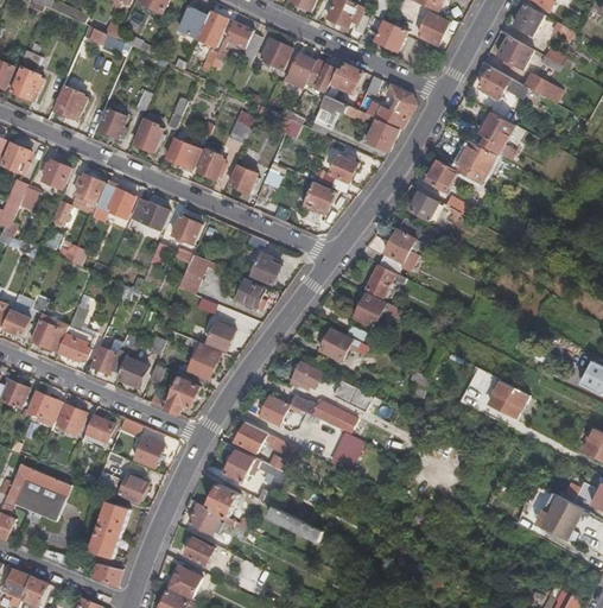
[(160,13),(166,0),(139,0),(139,2),(160,13)]
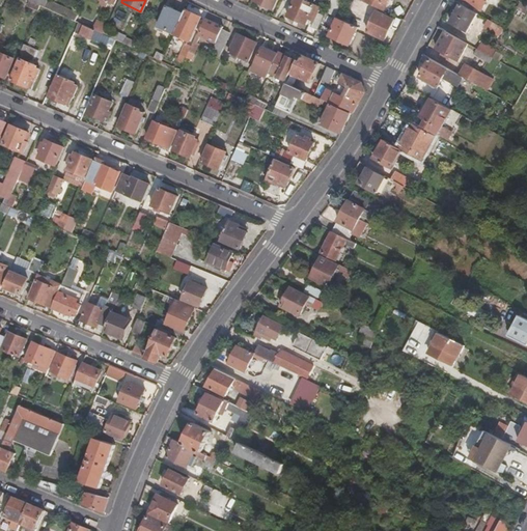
[(269,9),(273,0),(249,0),(250,1),(257,4),(260,6),(269,9)]
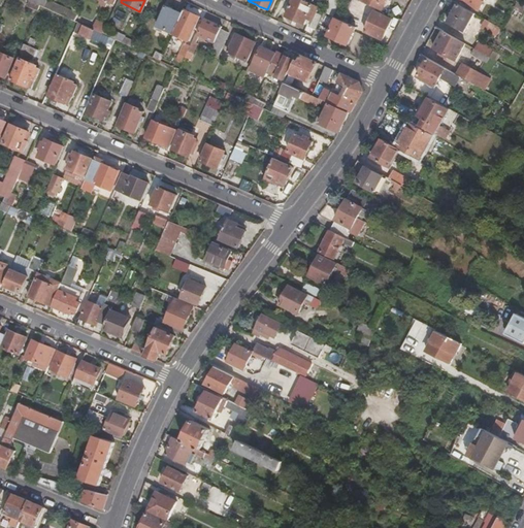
[(303,18),(308,20),(305,26),(313,29),(315,24),(319,17),(312,12),(315,6),(299,0),(289,0),(283,15),(290,19),(292,20),(293,21),(301,24),(303,18)]
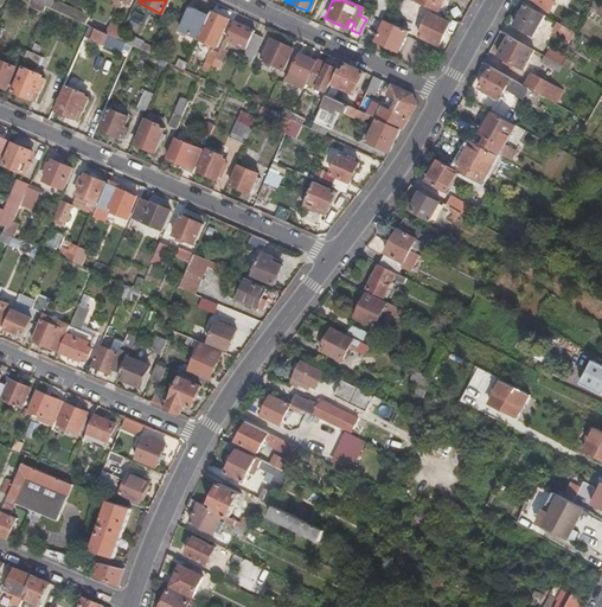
[(382,13),(386,0),(373,0),(371,8),(382,13)]
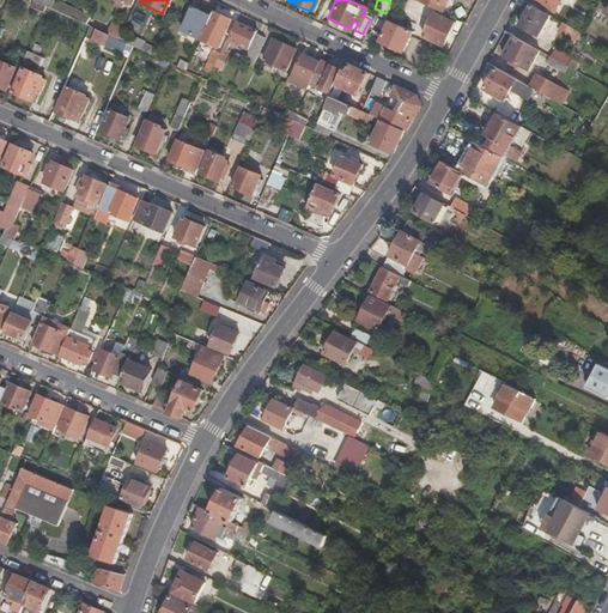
[(417,0),(417,1),(442,12),(447,0),(417,0)]
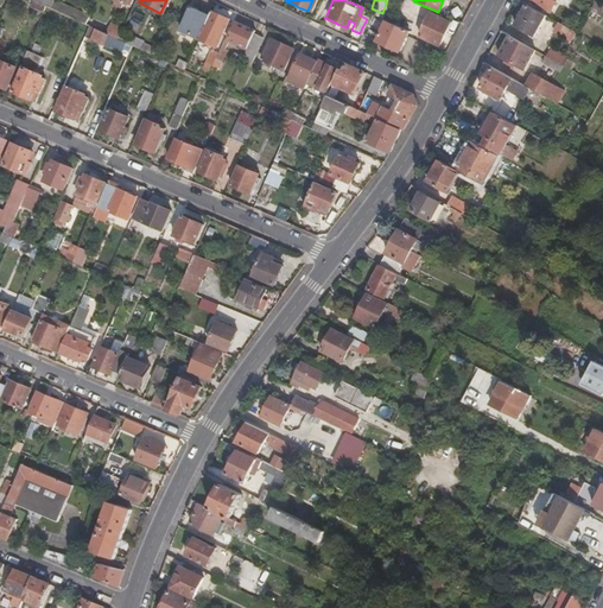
[(29,7),(39,12),(43,6),(42,6),(30,1),(29,7)]
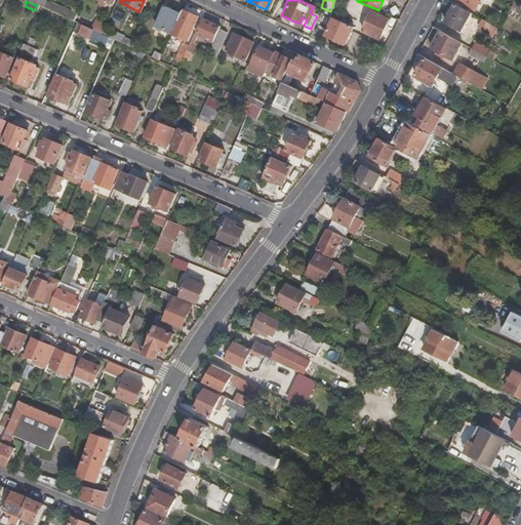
[(40,7),(62,16),(71,21),(74,14),(64,10),(42,2),(40,7)]
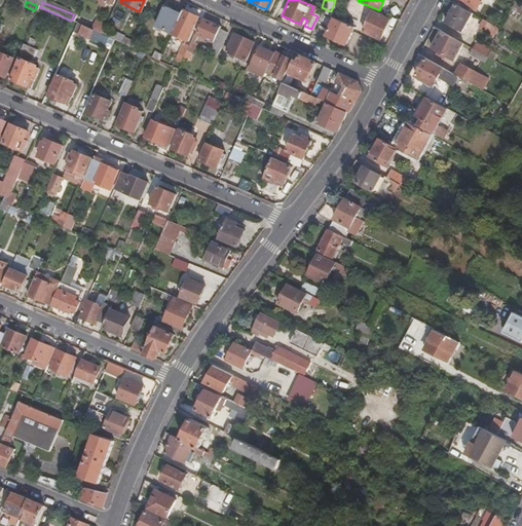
[(470,12),(454,3),(444,21),(460,30),(470,12)]
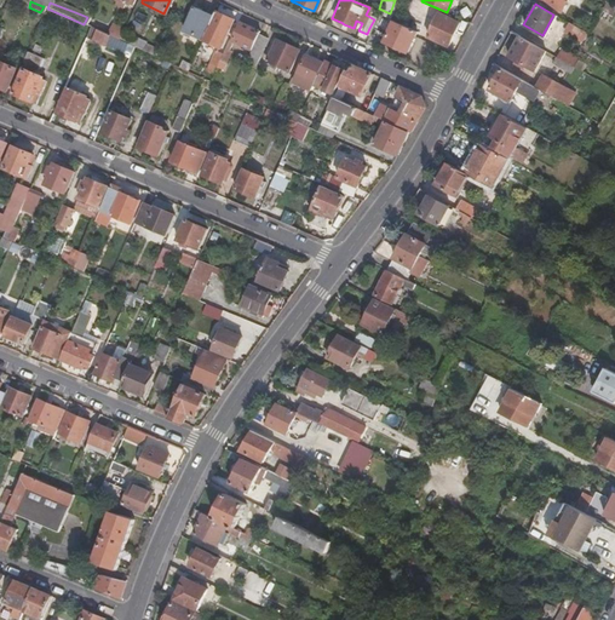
[(182,29),(200,39),(211,16),(191,7),(182,29)]
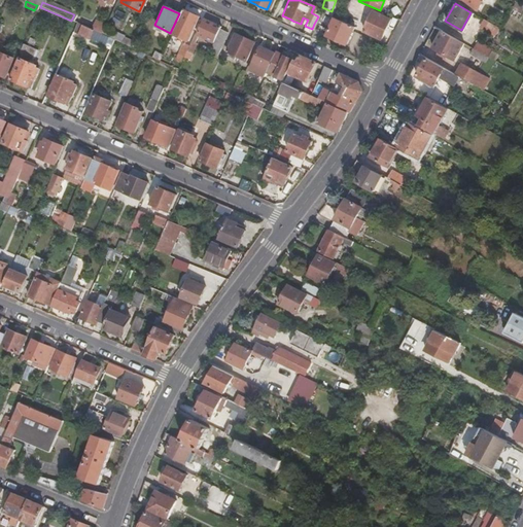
[(179,13),(170,33),(186,40),(197,16),(181,8),(179,13)]
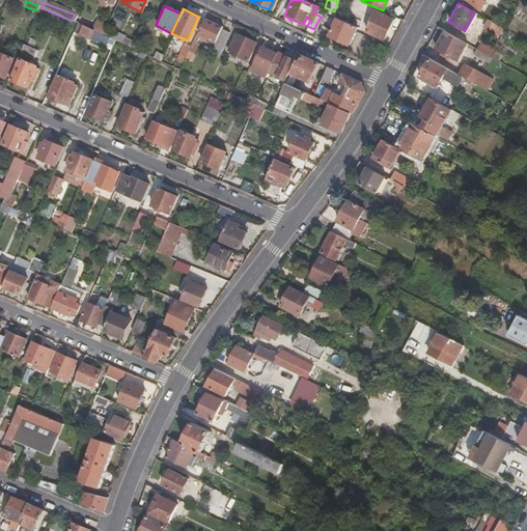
[(381,37),(389,18),(381,14),(382,11),(376,9),(376,11),(372,9),(363,30),(381,37)]
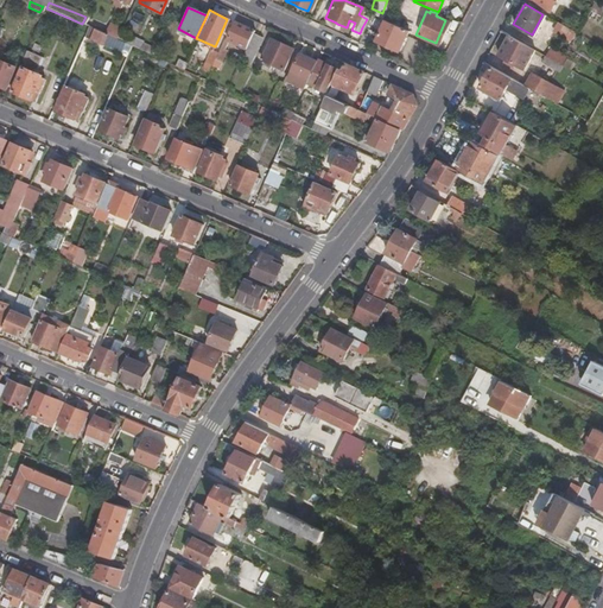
[(397,51),(404,36),(406,31),(383,20),(374,40),(397,51)]
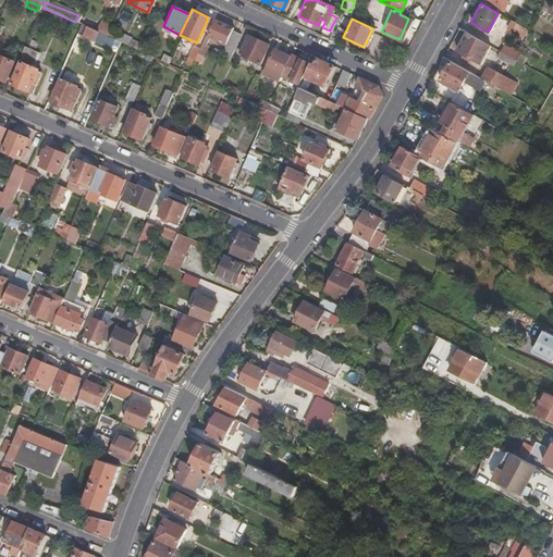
[(520,35),(525,27),(510,19),(505,26),(520,35)]
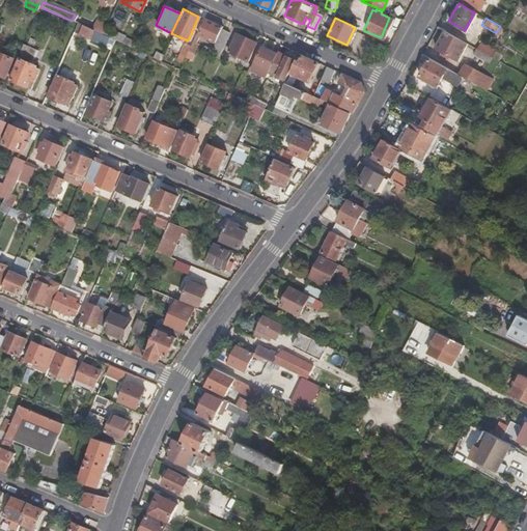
[(196,34),(213,43),(220,29),(220,26),(203,19),(196,34)]
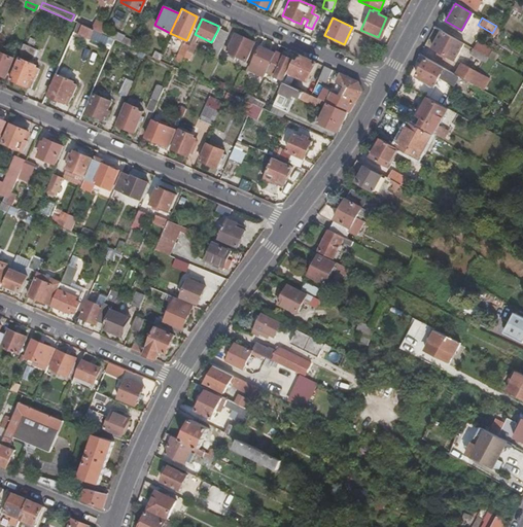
[(101,30),(103,25),(94,20),(90,29),(93,30),(99,33),(101,30)]
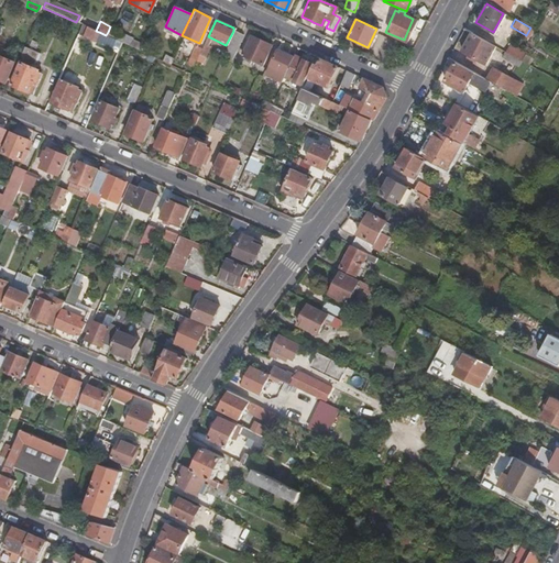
[(80,24),(76,33),(92,41),(97,31),(80,24)]
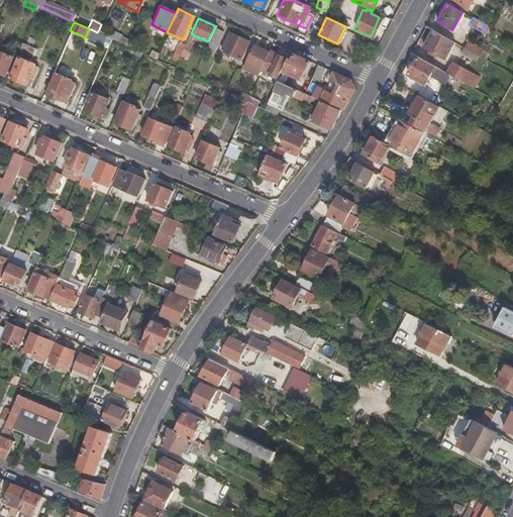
[(306,28),(303,35),(309,39),(315,26),(308,23),(306,28)]
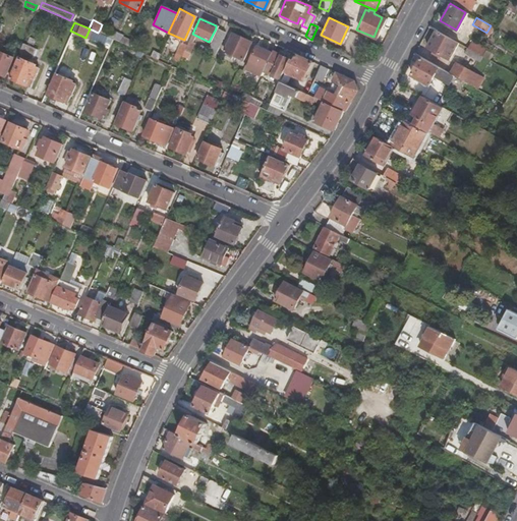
[(223,32),(216,29),(209,42),(210,43),(207,51),(213,54),(223,32)]
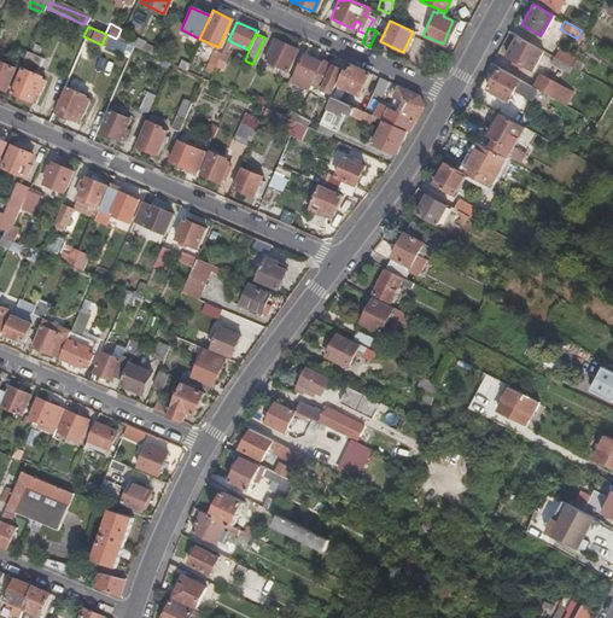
[(541,48),(515,35),(506,54),(530,69),(541,48)]
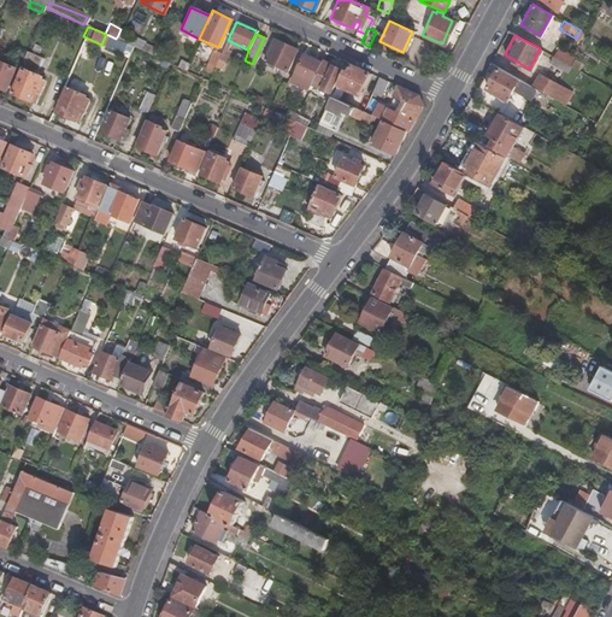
[(128,43),(130,45),(151,54),(153,48),(131,37),(129,41),(128,43)]
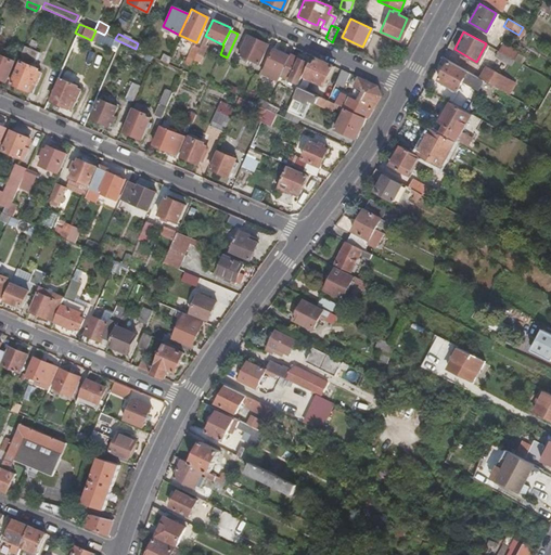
[(257,63),(266,43),(245,35),(236,53),(257,63)]
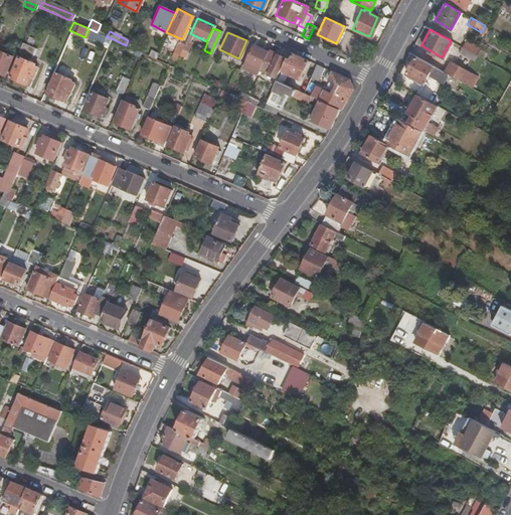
[(23,34),(16,50),(22,53),(29,37),(23,34)]
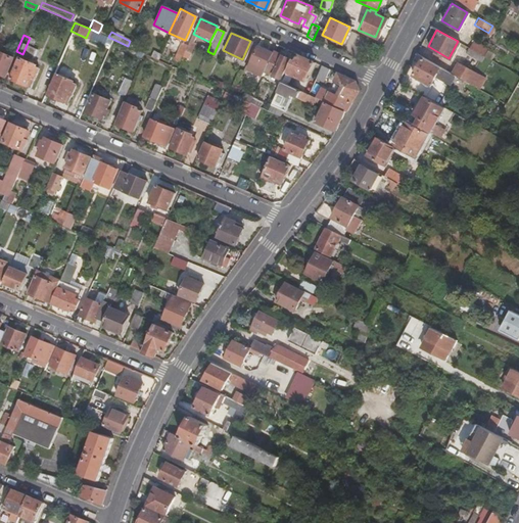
[(186,45),(183,50),(188,53),(193,42),(188,39),(186,45)]
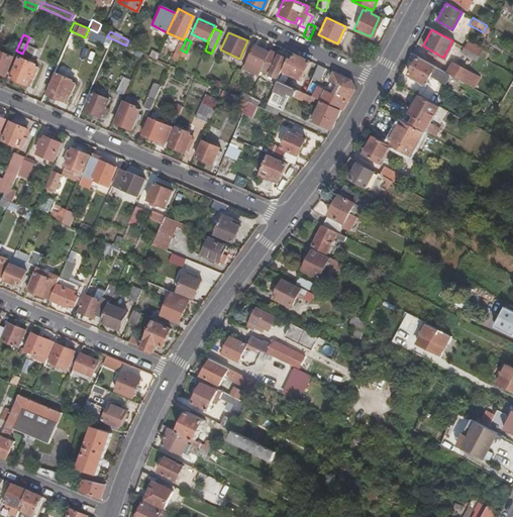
[(463,46),(478,55),(482,46),(467,38),(463,46)]
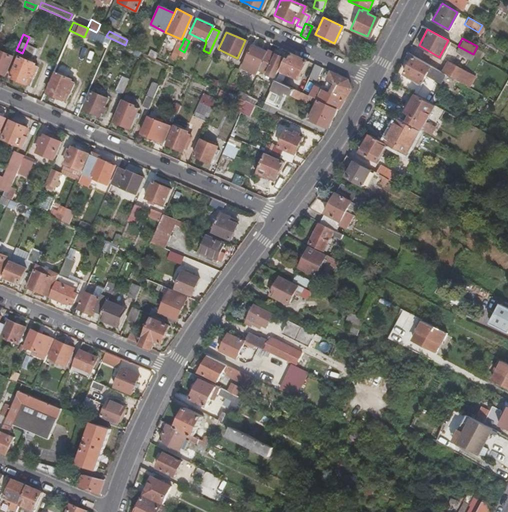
[(170,55),(175,57),(177,55),(179,49),(182,44),(176,41),(170,55)]
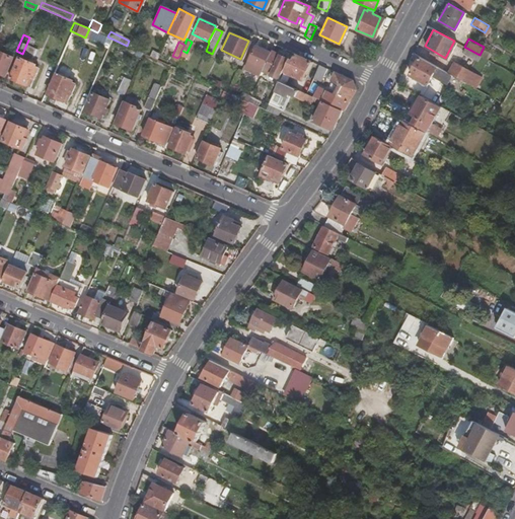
[(124,51),(138,57),(140,52),(127,46),(124,51)]
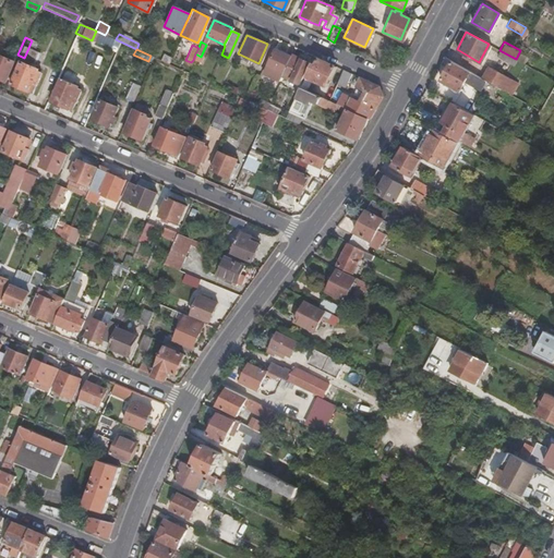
[(262,73),(278,81),(282,70),(289,57),(273,49),(262,73)]
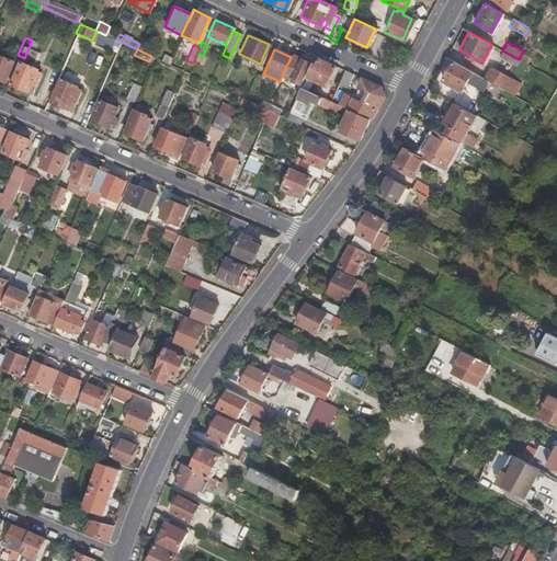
[(515,65),(519,59),(502,50),(499,56),(515,65)]
